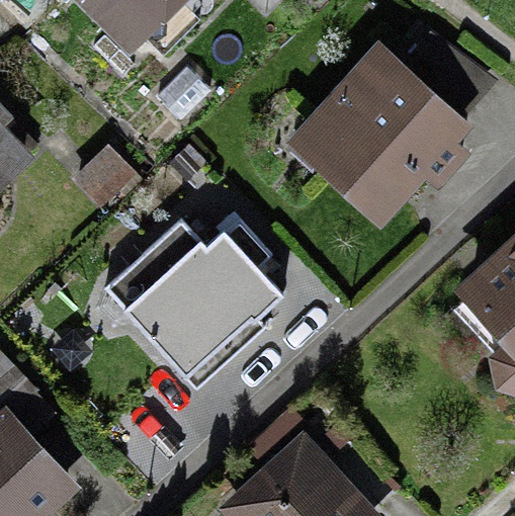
[(104,0),(153,52),(194,12),(182,0),(104,0)]
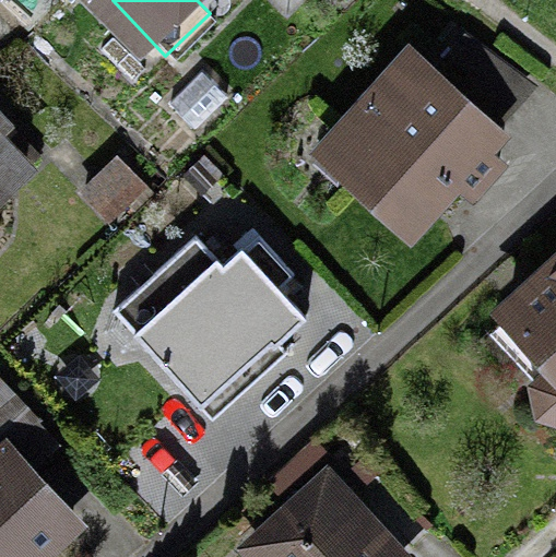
[(512,131),(406,42),(310,154),(416,244),(512,131)]
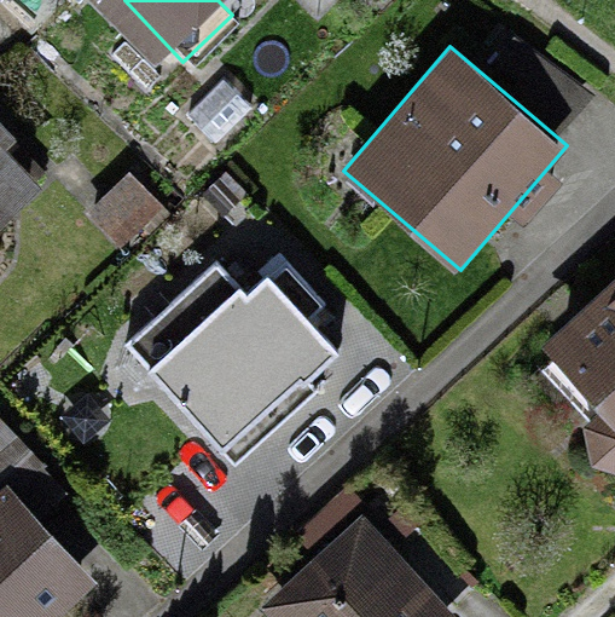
[(0,223),(44,182),(0,136),(0,223)]
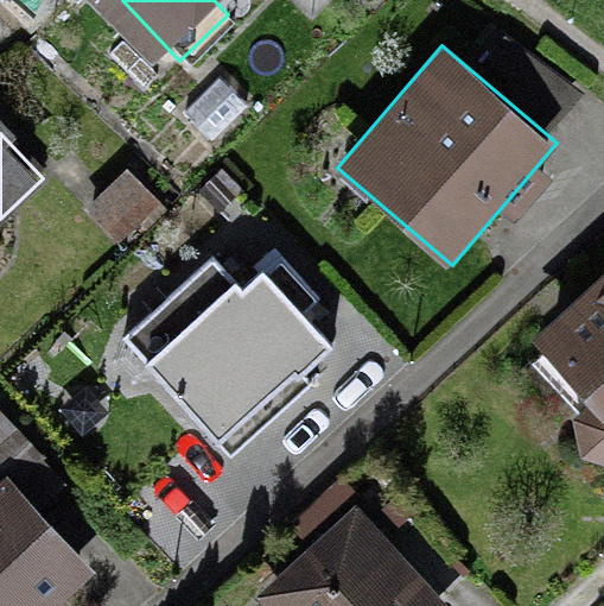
[(157,207),(120,165),(77,203),(114,245),(157,207)]
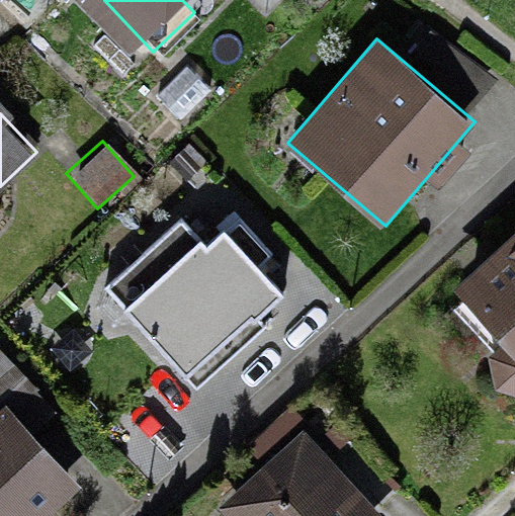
[(105,285),(194,384),(286,302),(223,230),(206,245),(181,218),(105,285)]
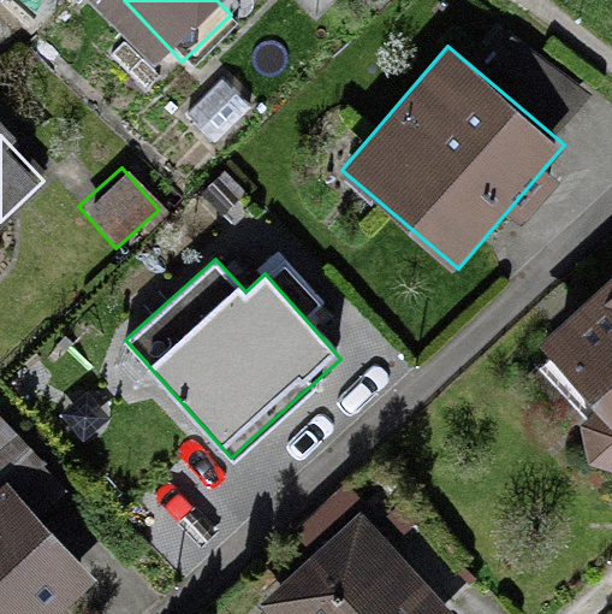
[(611,293),(559,341),(606,391),(590,413),(599,448),(611,452),(611,293)]
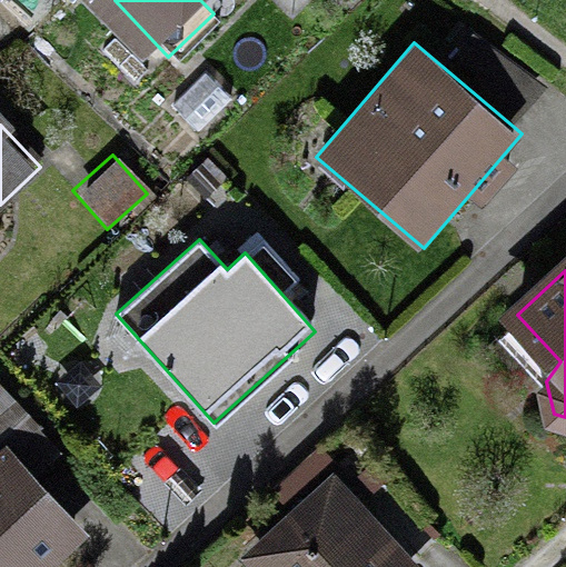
[(28,566),(68,529),(5,461),(0,465),(0,566),(28,566)]
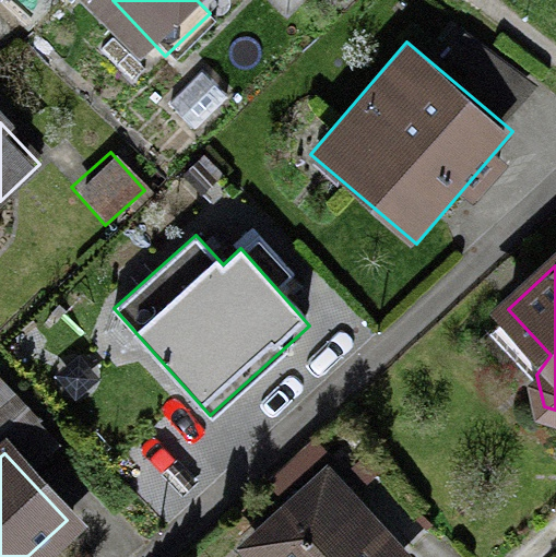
[(415,556),(330,464),(239,546),(249,556),(415,556)]
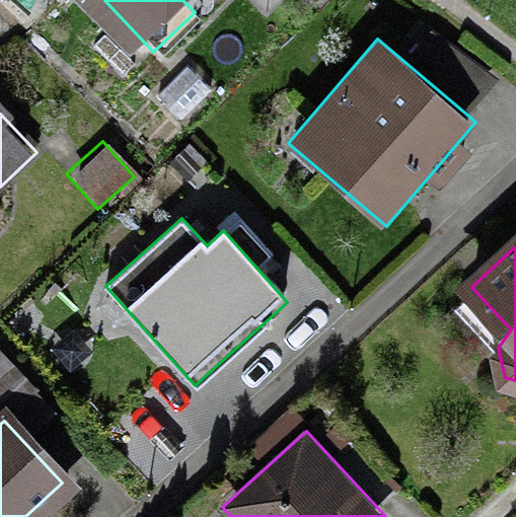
All buildings are outlined.
